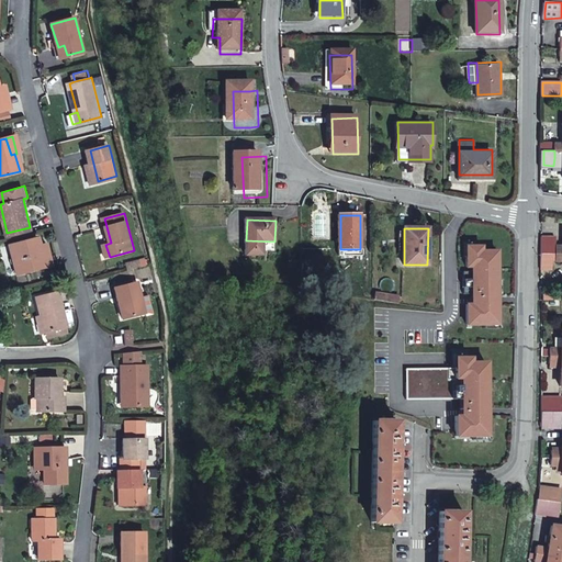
[(554,237),(541,237),(541,253),(551,253),(554,253),(561,253),(561,244),(554,245),(554,237)]
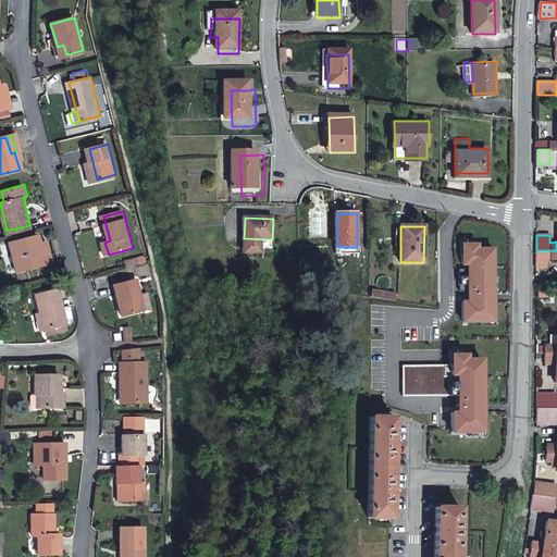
[(51,262),(46,243),(39,245),(37,236),(12,244),(20,270),(51,262)]
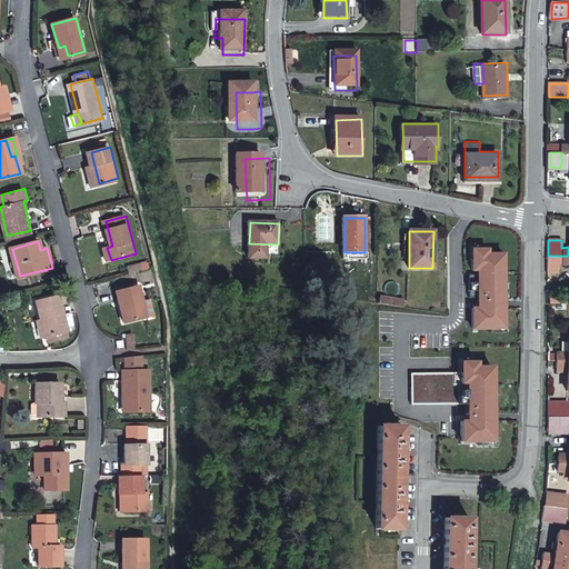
[(558,272),(558,256),(548,256),(548,273),(558,272)]
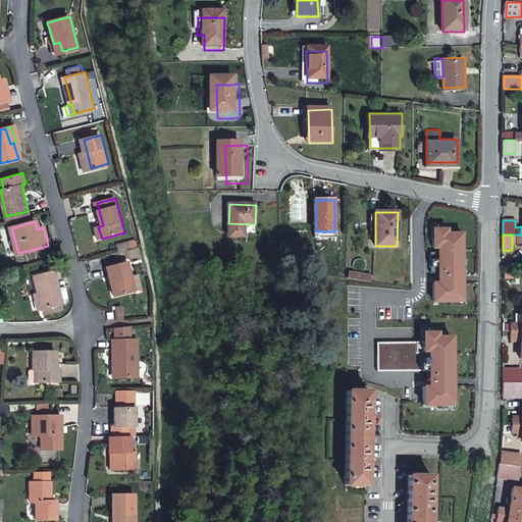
[(136,289),(129,262),(110,266),(117,294),(136,289)]
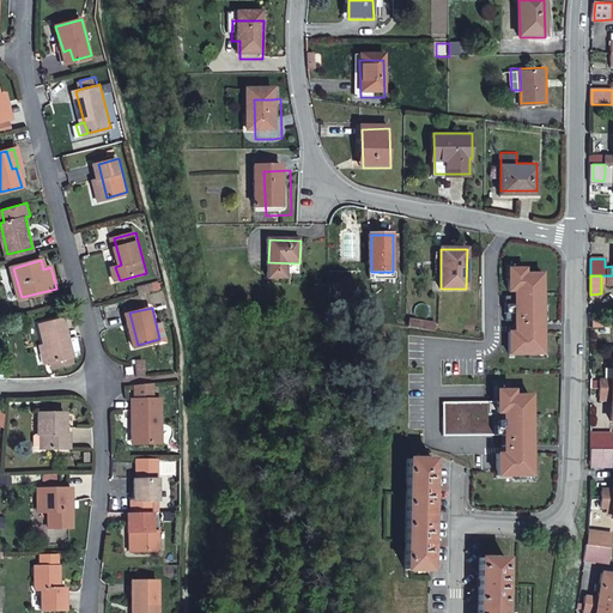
[(46,360),(70,354),(61,317),(37,323),(43,346),(46,360)]
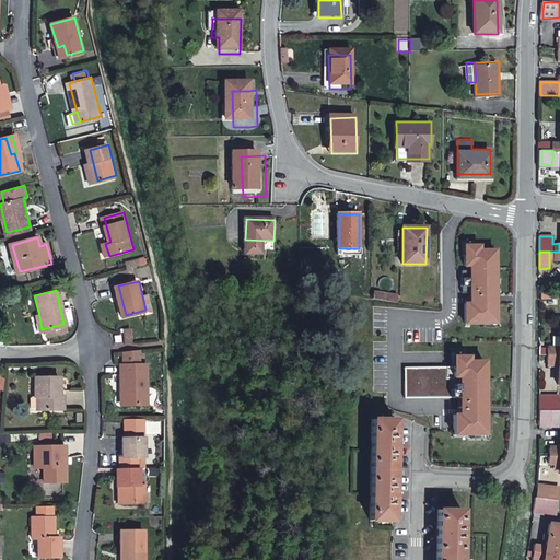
[(36,331),(42,329),(39,316),(33,318),(36,331)]
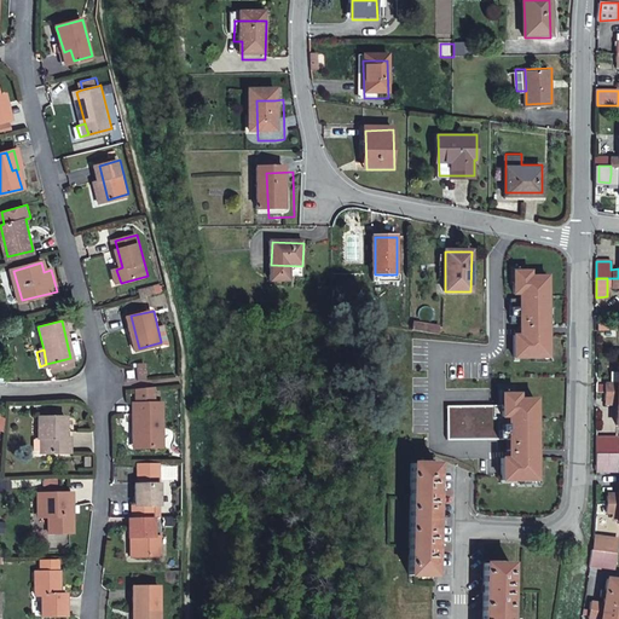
[(618,426),(618,357),(618,358),(618,382),(606,382),(605,400),(618,400),(618,426)]
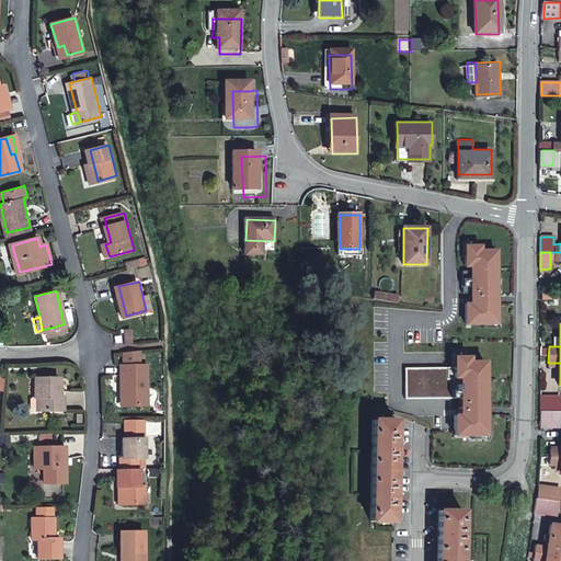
[(65,330),(64,324),(42,330),(44,335),(65,330)]
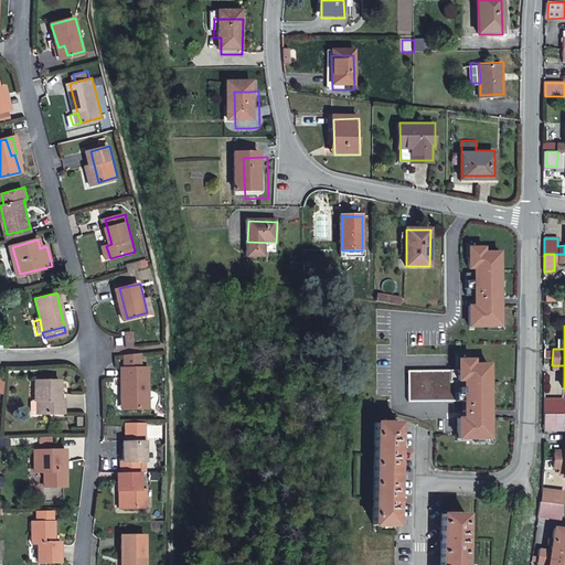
[(129,347),(137,345),(135,332),(127,333),(129,347)]
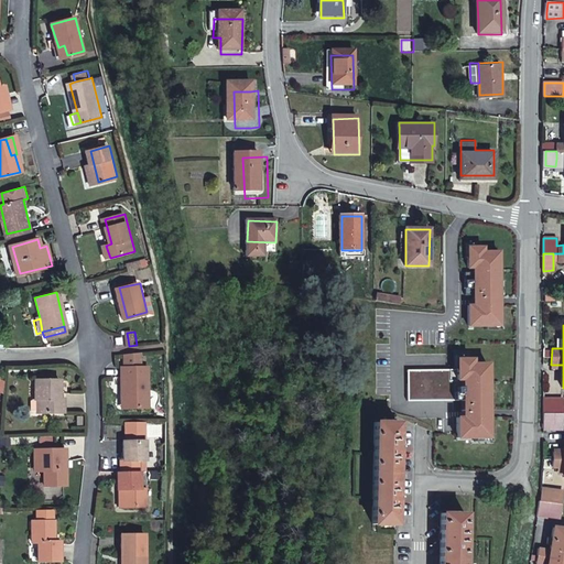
[(464,346),(464,424),(478,424),(478,346),(464,346)]
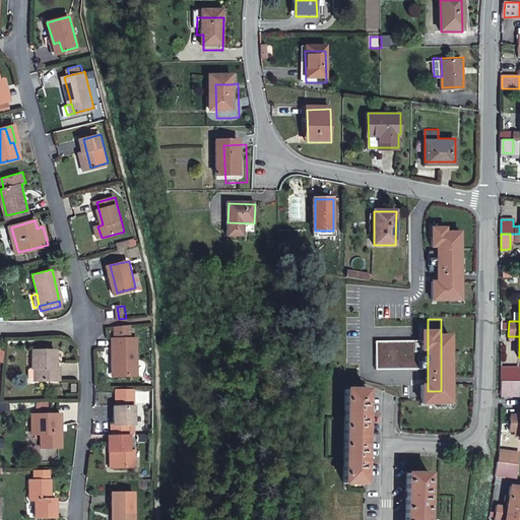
[(119,361),(120,374),(139,373),(138,337),(115,338),(116,361),(119,361)]
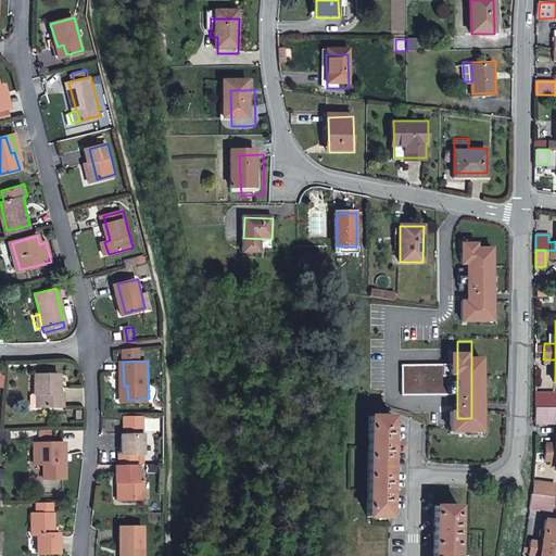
[(36,375),(36,393),(39,393),(39,404),(62,404),(62,381),(60,381),(60,375),(36,375)]
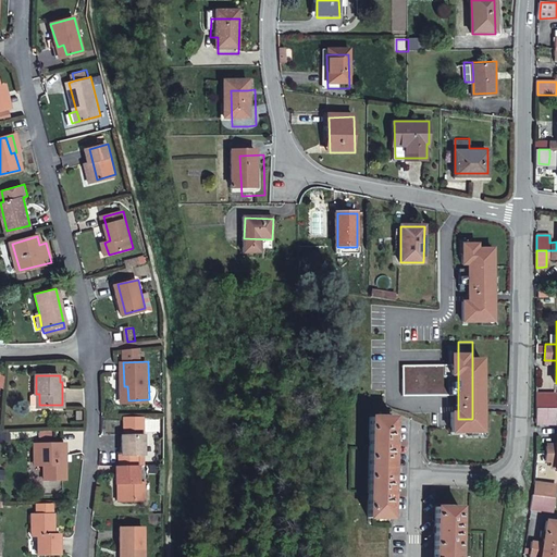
[(556,393),(536,394),(536,408),(556,408),(556,404),(556,393)]
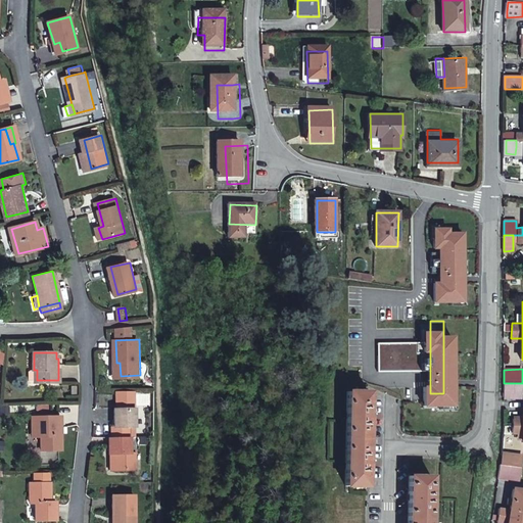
[(522,383),(504,383),(504,396),(522,396),(522,383)]
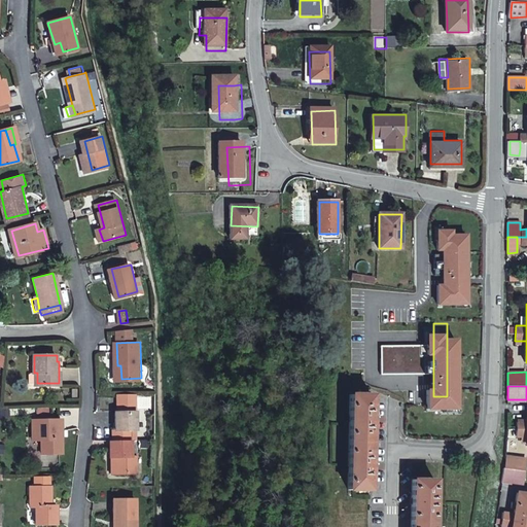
[(371,393),(350,393),(348,489),(370,490),(371,393)]
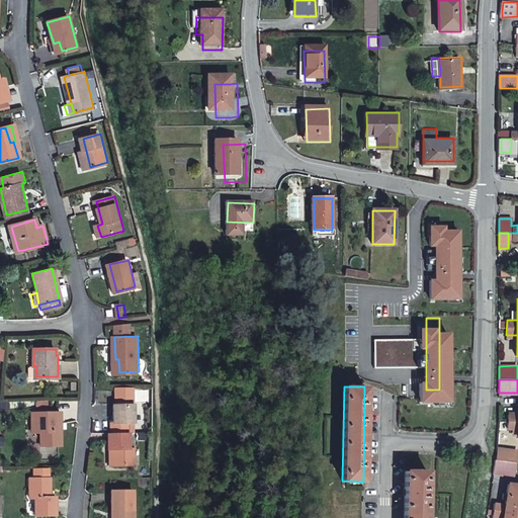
[(113,432),(132,431),(132,419),(135,419),(135,403),(115,403),(115,419),(112,420),(112,432),(113,432)]
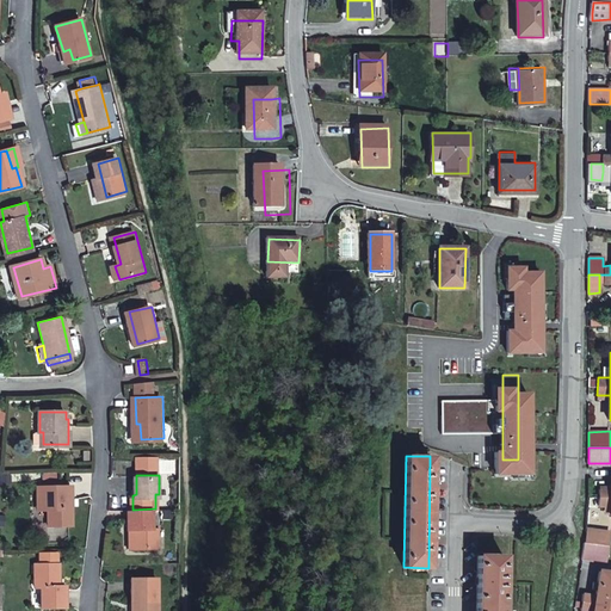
[(47,499),(47,507),(47,523),(71,522),(71,485),(36,485),(36,499),(47,499)]
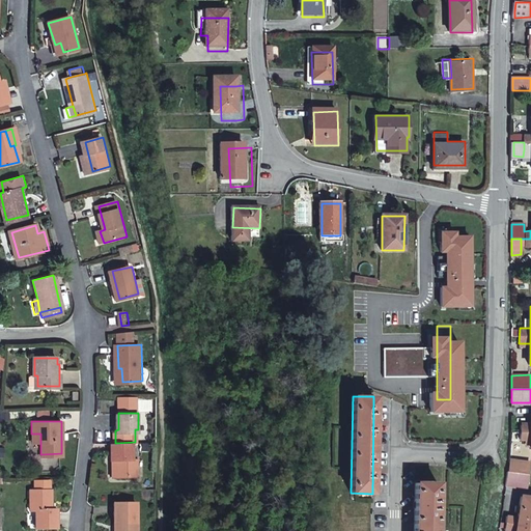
[(520,432),(530,432),(530,424),(520,424),(520,432)]
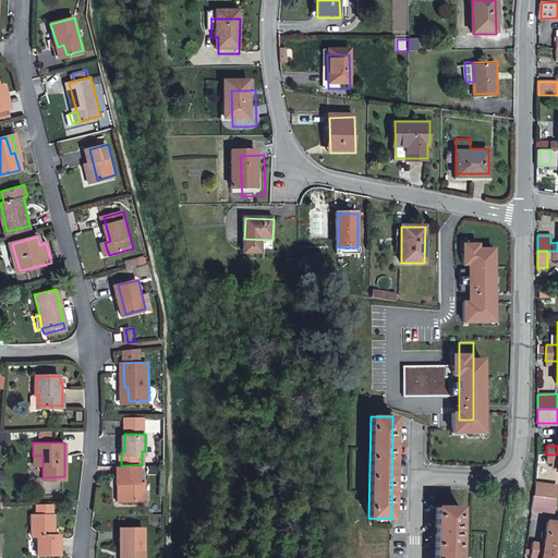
[(557,472),(557,455),(546,455),(546,462),(557,462),(557,472)]
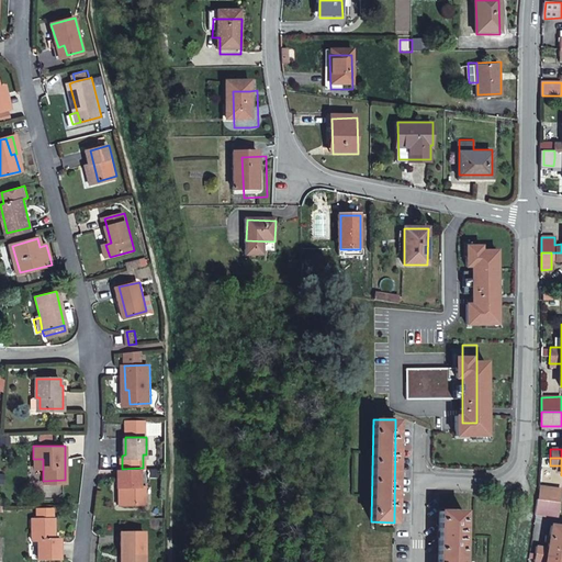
[(143,482),(143,468),(123,469),(122,469),(120,469),(121,486),(125,486),(125,503),(147,503),(147,482),(143,482)]
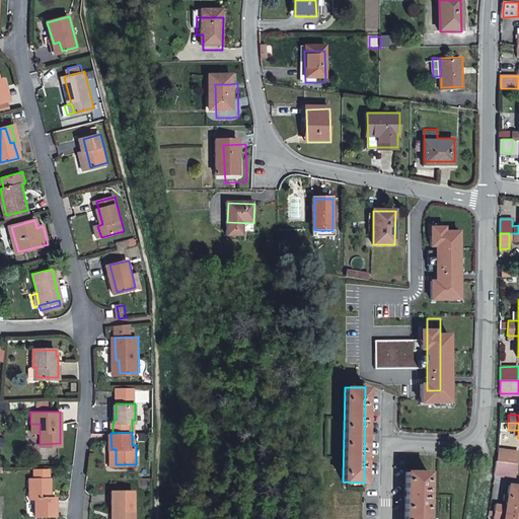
[(496,461),(516,464),(518,454),(497,451),(496,461)]
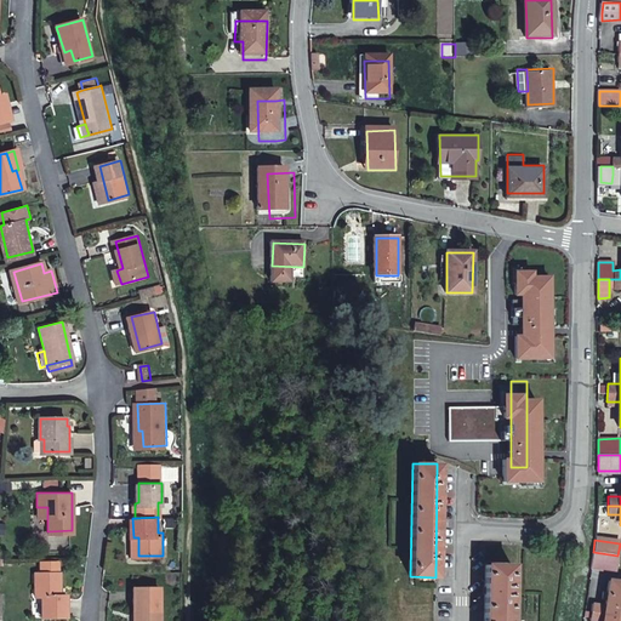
[(615,570),(617,556),(593,552),(591,568),(615,570)]
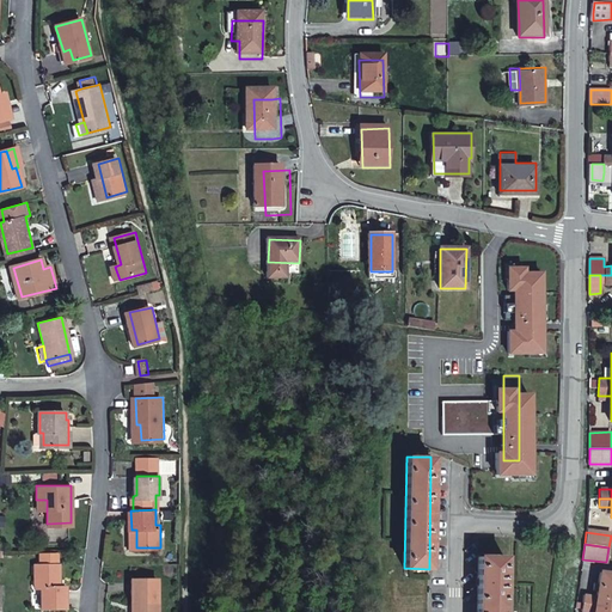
[(56,585),(56,563),(55,563),(55,554),(37,554),(38,563),(32,564),(34,586),(37,586),(37,605),(62,605),(62,585),(56,585)]
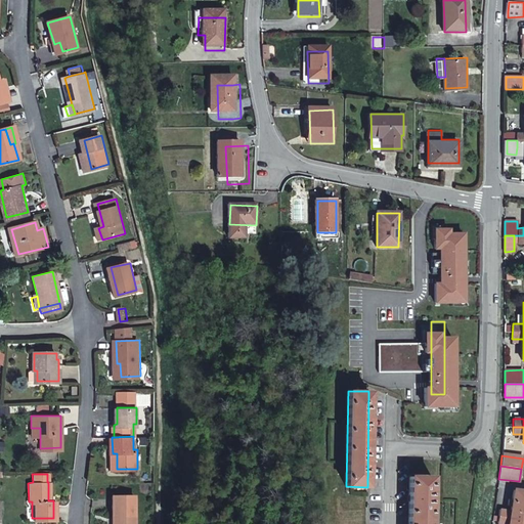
[(430,523),(432,476),(409,476),(407,523),(430,523)]
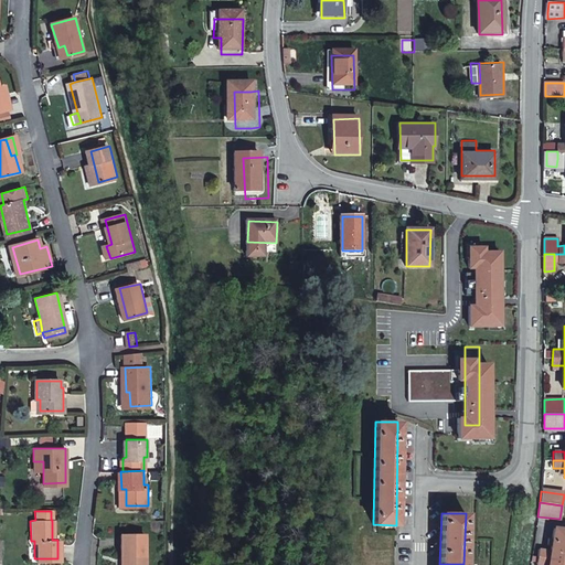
[(564,564),(564,529),(553,528),(550,551),(539,548),(535,564),(564,564)]
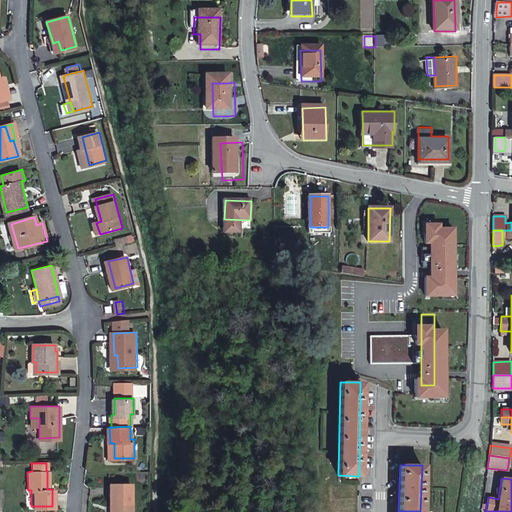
[(132,511),(132,483),(112,484),(112,502),(115,502),(114,511),(132,511)]
